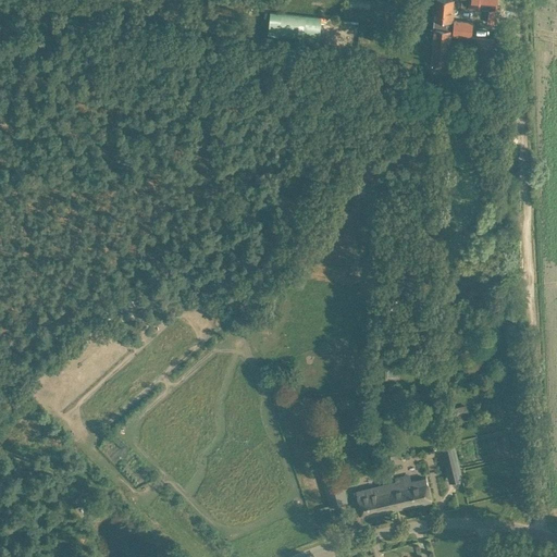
[(435,0),(434,19),(452,21),(453,0),(435,0)]
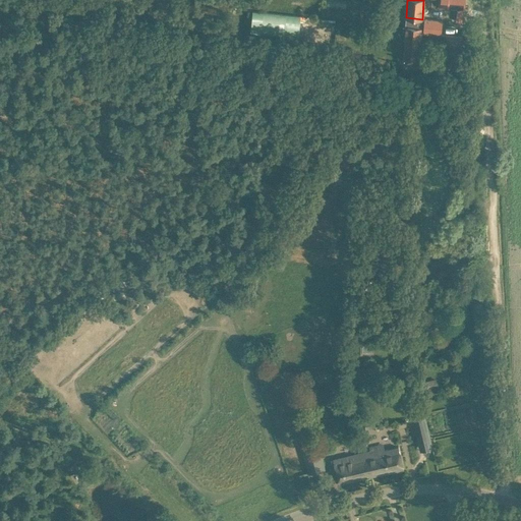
[(424,18),(423,33),(442,35),(443,20),(424,18)]
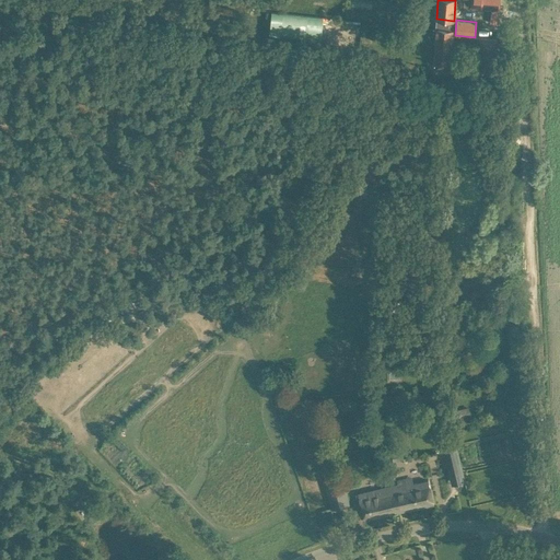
[(436,28),(433,63),(439,63),(450,65),(453,35),(453,30),(443,28),(436,28)]
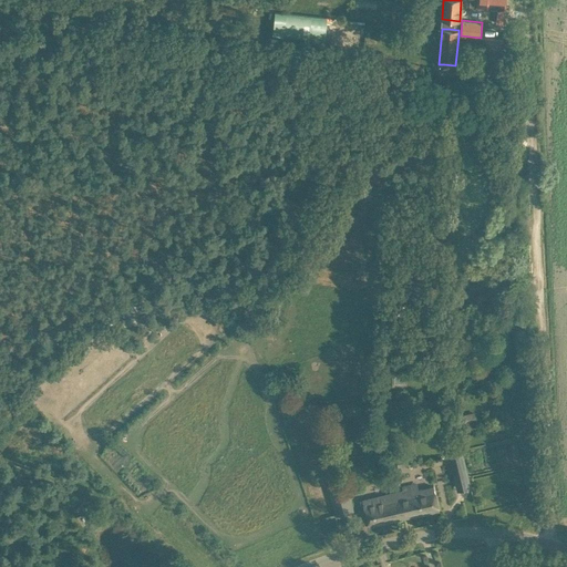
[(486,44),(485,44),(483,68),(500,69),(502,47),(501,45),(502,39),(487,38),(486,44)]
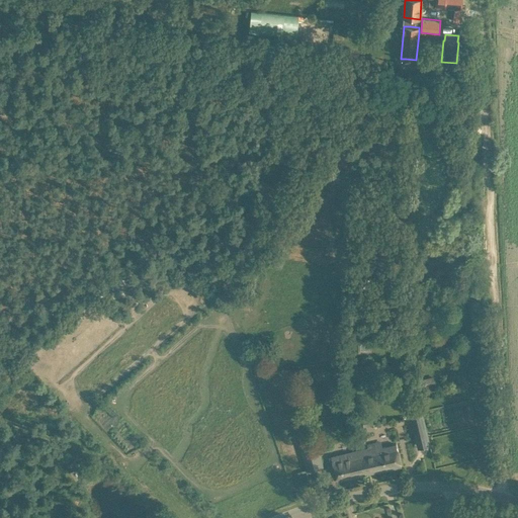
[(376,287),(397,290),(399,279),(377,276),(376,287)]
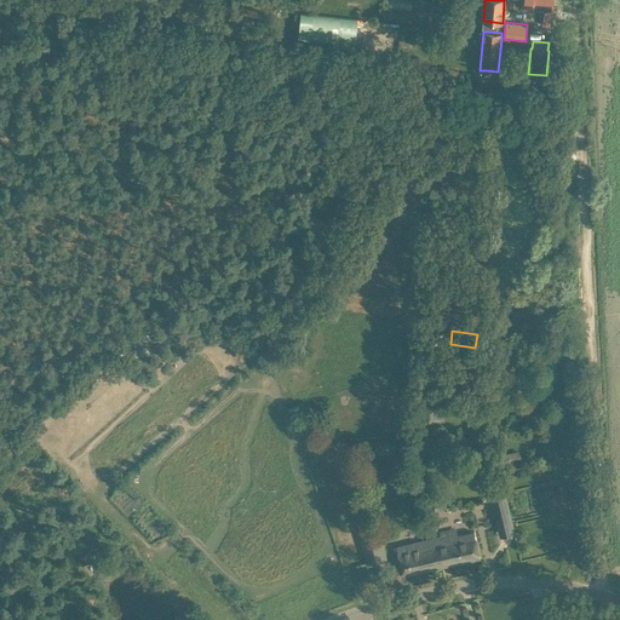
[(458,412),(469,412),(469,401),(458,401),(458,412)]
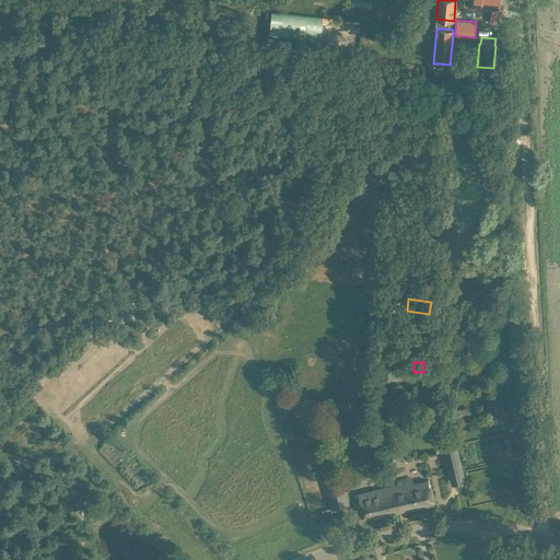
[(455,410),(457,420),(471,417),(469,407),(455,410)]
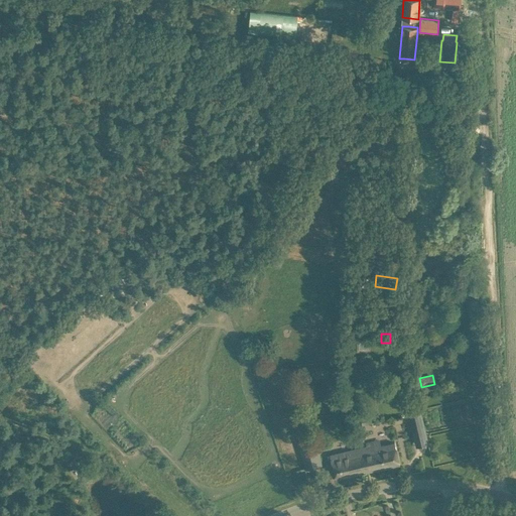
[(409,414),(410,421),(413,420),(416,433),(425,431),(421,411),(409,414)]
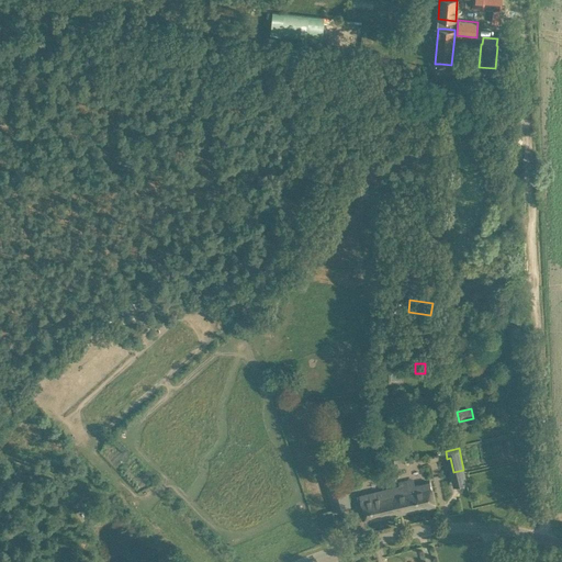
[(392,451),(395,462),(406,460),(403,449),(392,451)]
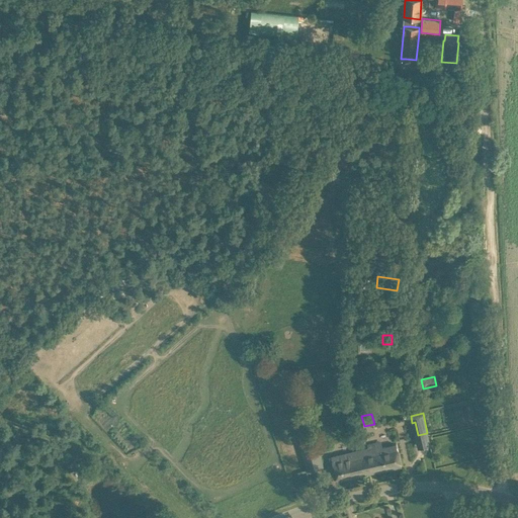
[(300,441),(306,460),(309,470),(323,466),(315,437),(300,441)]
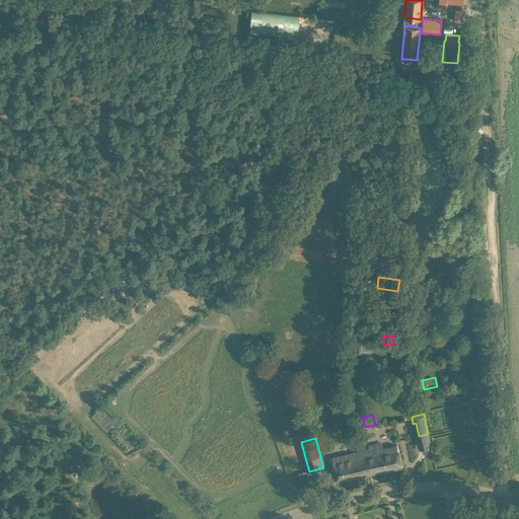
[(369,448),(364,449),(370,474),(402,466),(400,456),(397,444),(383,448),(382,442),(368,445),(369,448)]
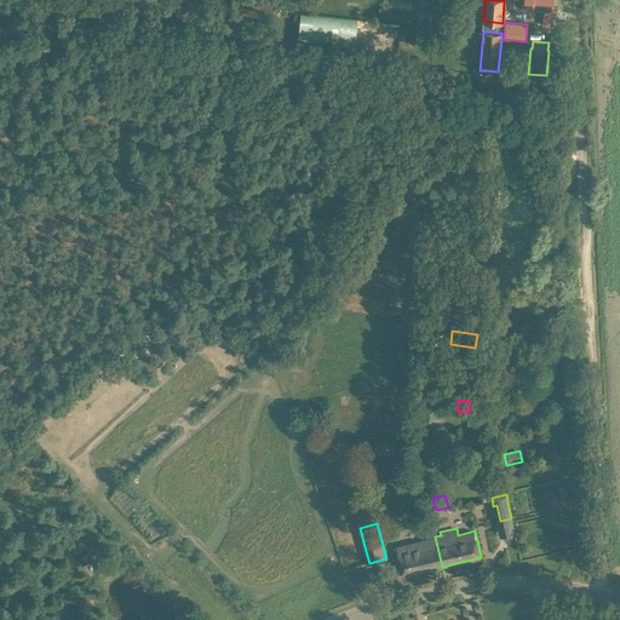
[(442,567),(435,537),(396,546),(401,563),(403,575),(442,567)]
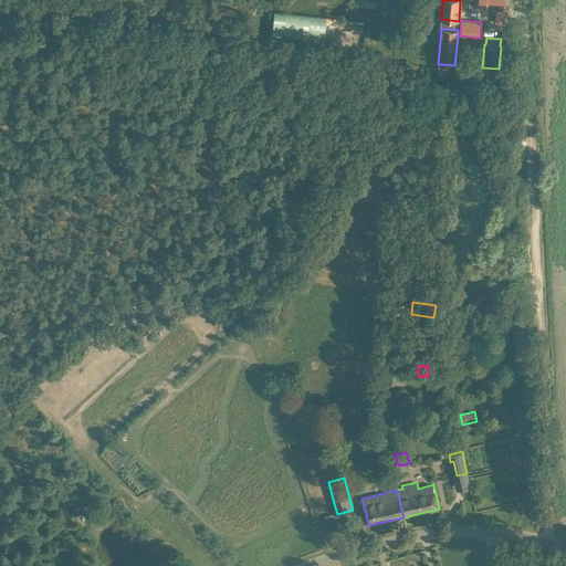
[(71,507),(76,515),(85,510),(81,502),(71,507)]
